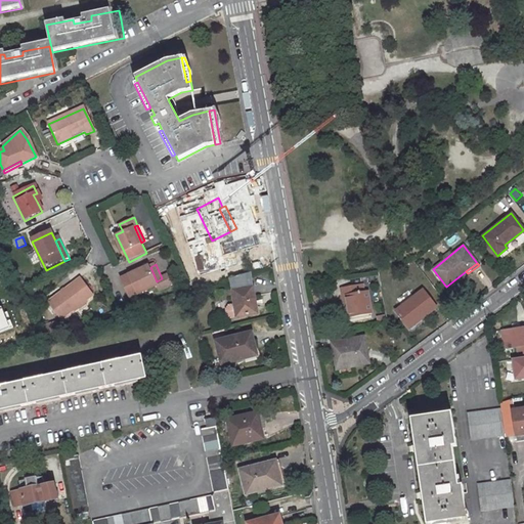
[(131,275),(123,279),(132,298),(159,286),(161,291),(173,285),(169,275),(162,278),(157,281),(150,267),(142,270),(131,275)]
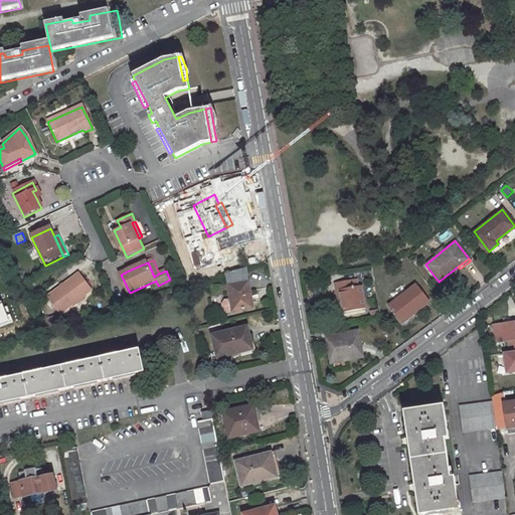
[(248,267),(228,273),(235,309),(255,306),(248,267)]
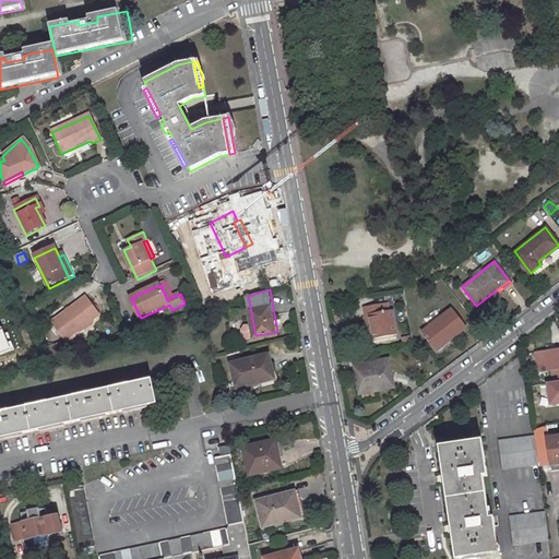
[(88,296),(55,321),(68,340),(102,314),(88,296)]
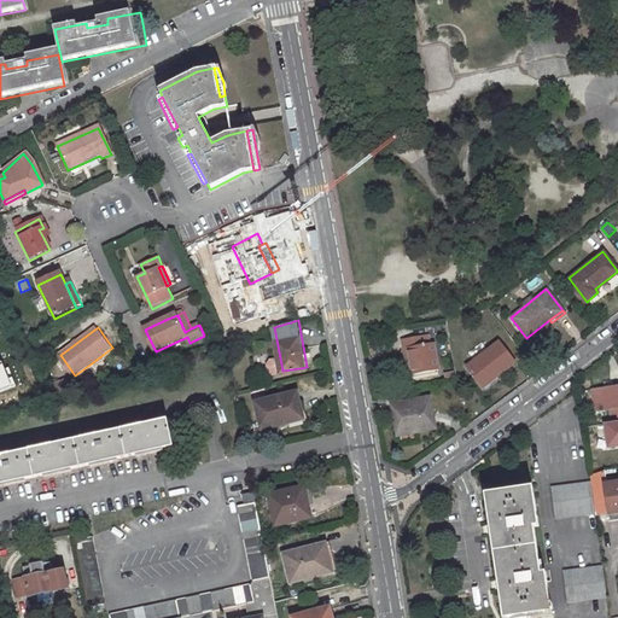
[(426,333),(401,338),(403,348),(408,348),(413,374),(438,369),(433,343),(429,343),(426,333)]
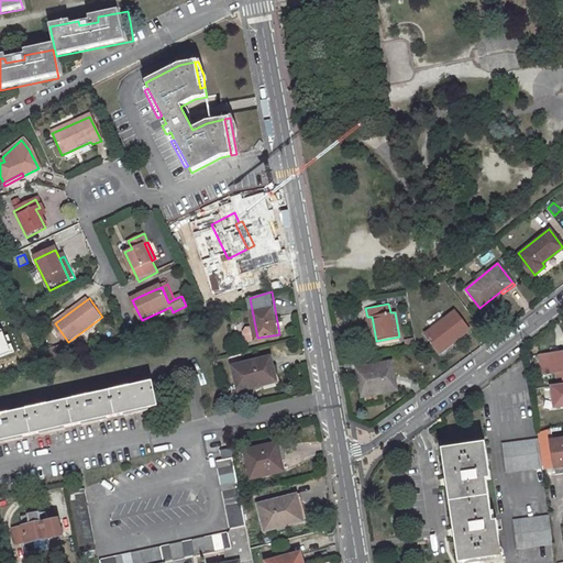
[(454,342),(470,330),(454,311),(424,333),(437,350),(451,338),(454,342)]
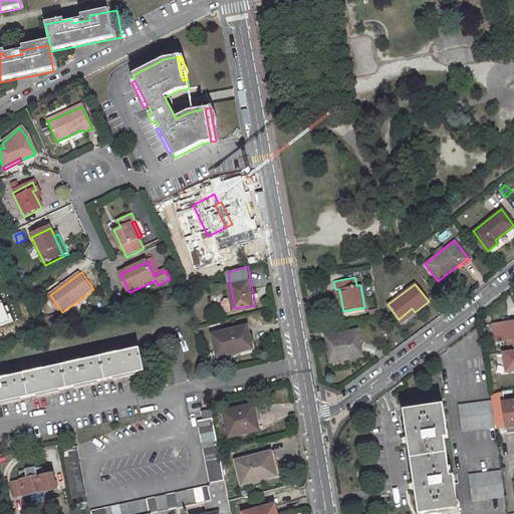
[(343,311),(339,289),(335,289),(339,311),(343,311)]
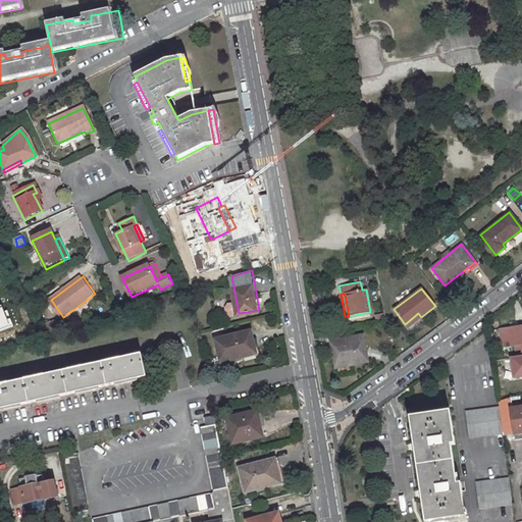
[(418,313),(405,324),(408,327),(421,317),(418,313)]
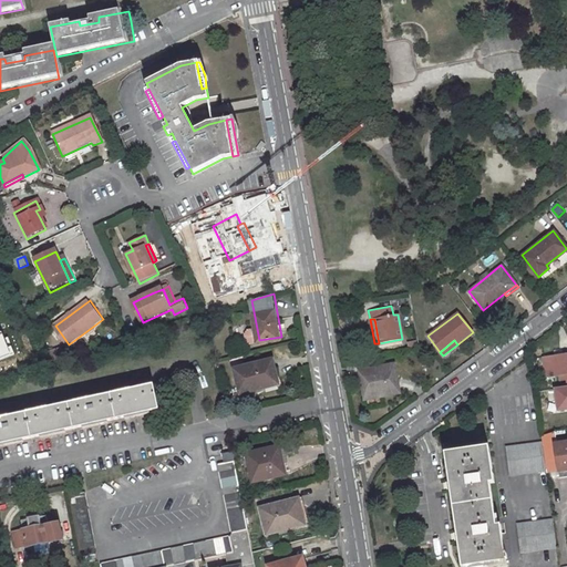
[(61,346),(51,356),(57,361),(66,352),(61,346)]
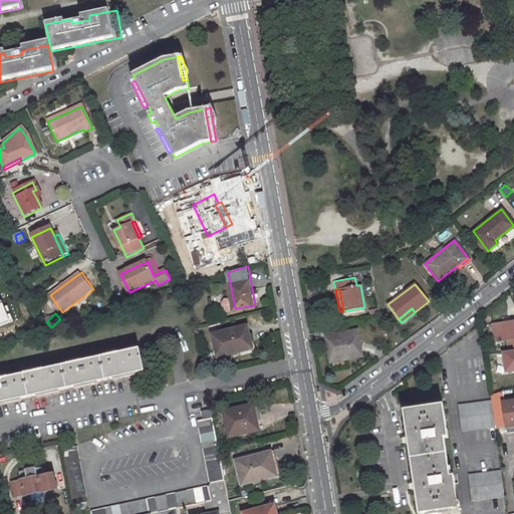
[(513,343),(513,346),(513,320),(493,323),(495,341),(506,339),(507,344),(513,343)]
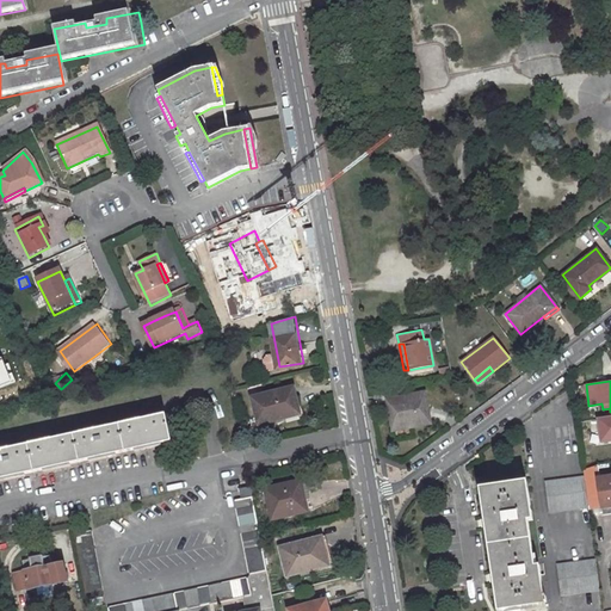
[(296,388),(254,396),(260,423),(300,415),(296,388)]
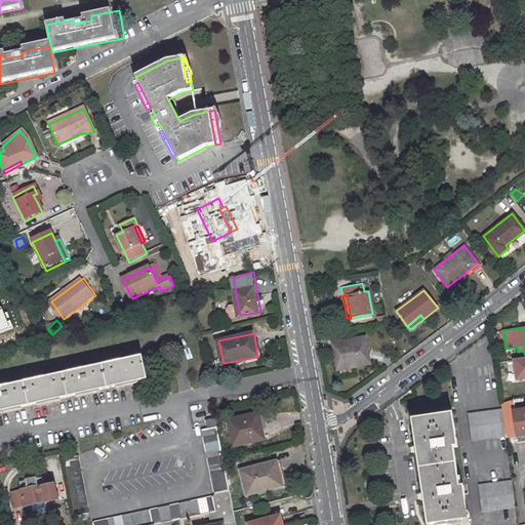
[(365,336),(332,344),(337,369),(369,363),(365,336)]
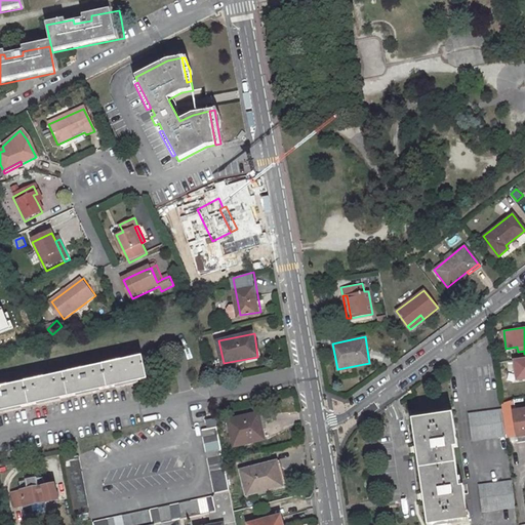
[(145,354),(0,385),(0,409),(15,406),(58,397),(102,388),(135,379),(150,376),(145,354)]
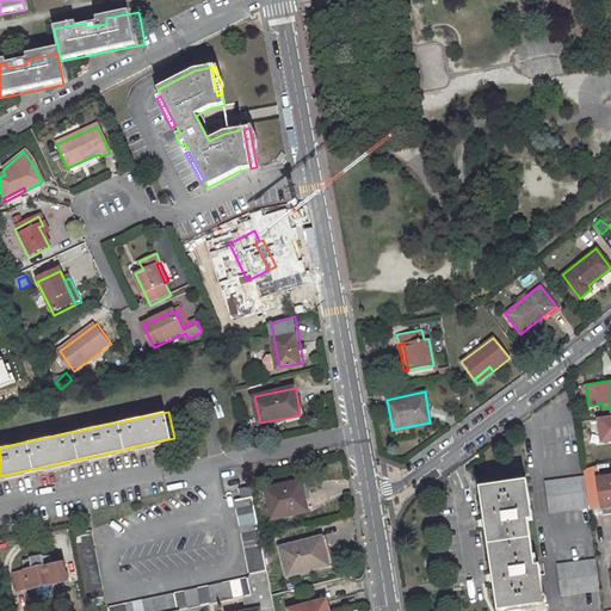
[(610,475),(598,479),(596,467),(584,470),(590,510),(602,507),(610,506),(610,475)]
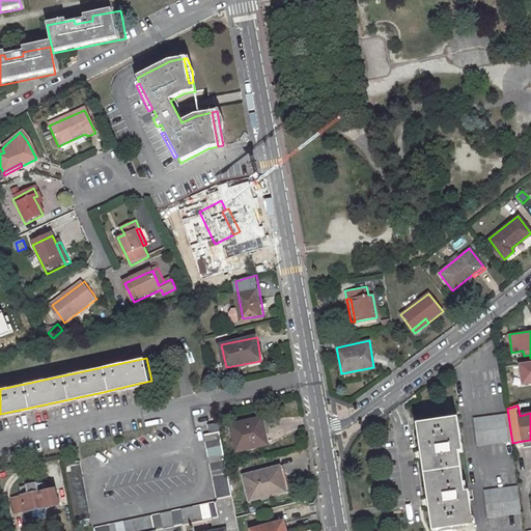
[(474,418),(477,445),(511,441),(507,414),(474,418)]
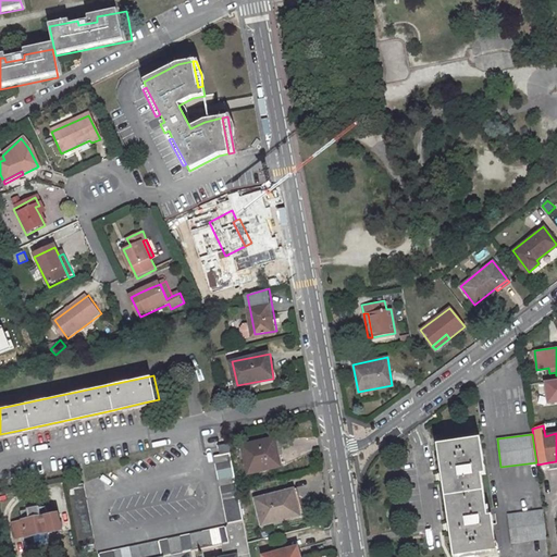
[(274,437),(243,444),(248,471),(280,465),(274,437)]
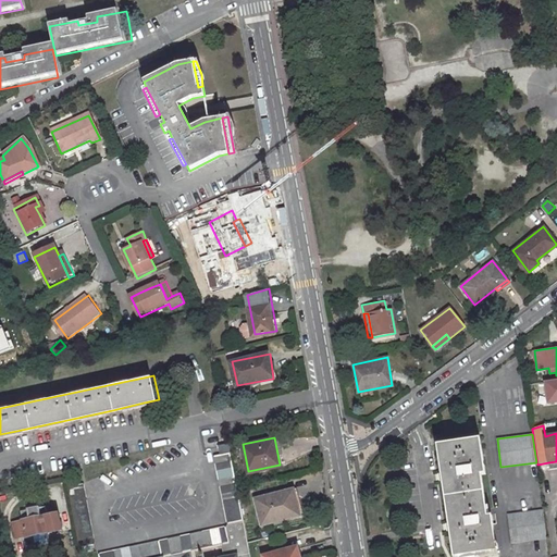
[(484,517),(478,474),(484,473),(480,438),(437,445),(454,556),(496,551),(492,516),(484,517)]
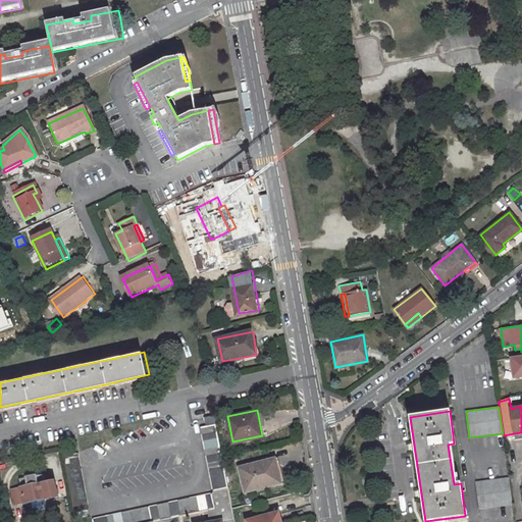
[(209,422),(201,424),(214,487),(228,484),(215,413),(208,415),(209,422)]
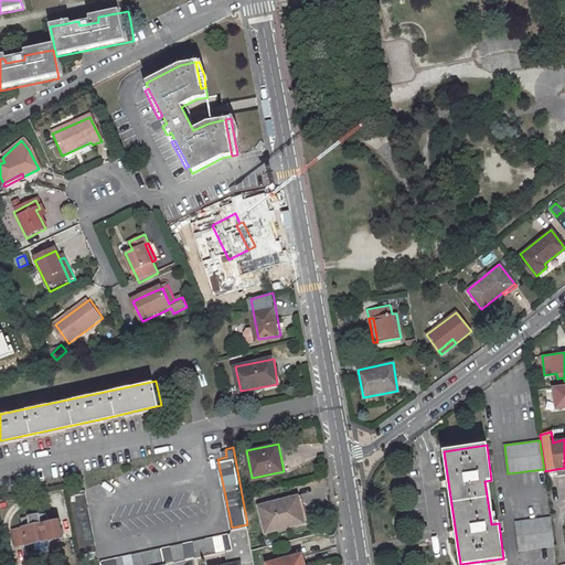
[(85,487),(70,490),(82,560),(98,556),(85,487)]
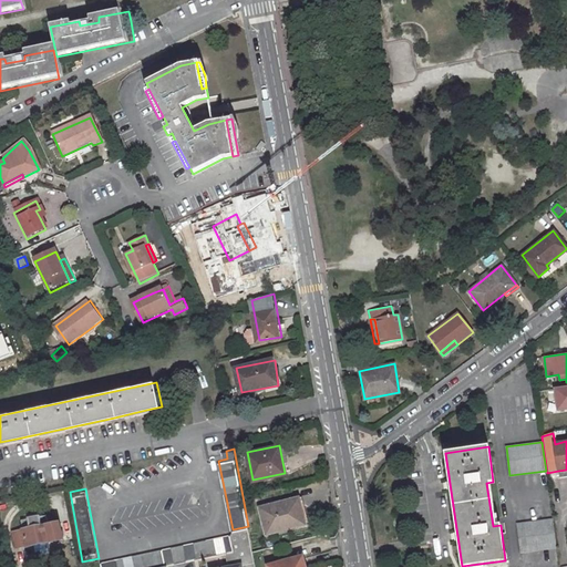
[(306,496),(266,505),(271,532),(312,523),(306,496)]
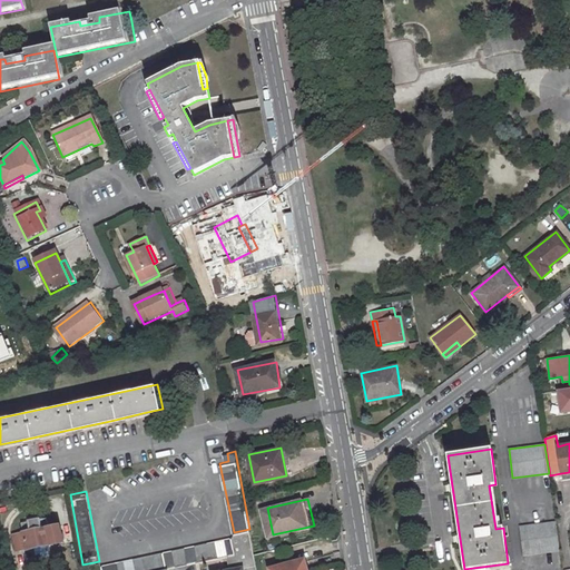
[(26,530),(16,532),(19,549),(65,540),(61,523),(51,524),(49,516),(23,520),(26,530)]
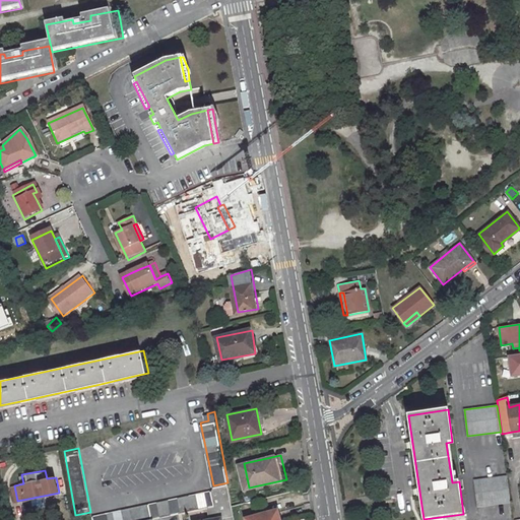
[(473,479),(476,507),(511,502),(507,475),(473,479)]
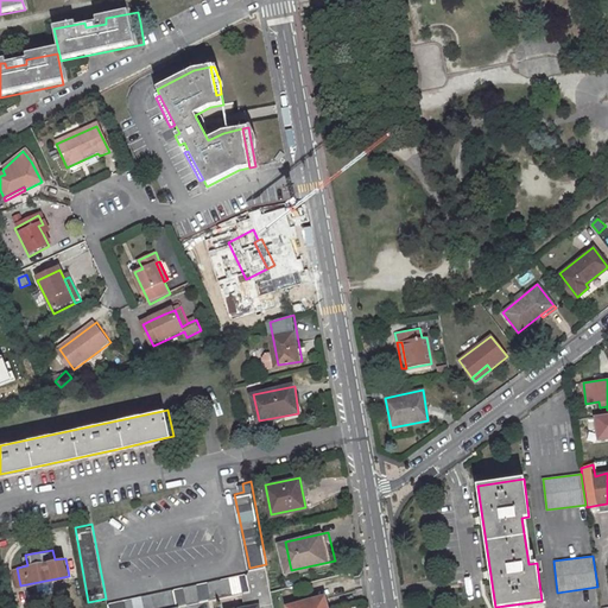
[(241,591),(245,607),(274,601),(266,564),(249,568),(248,574),(251,589),(241,591)]
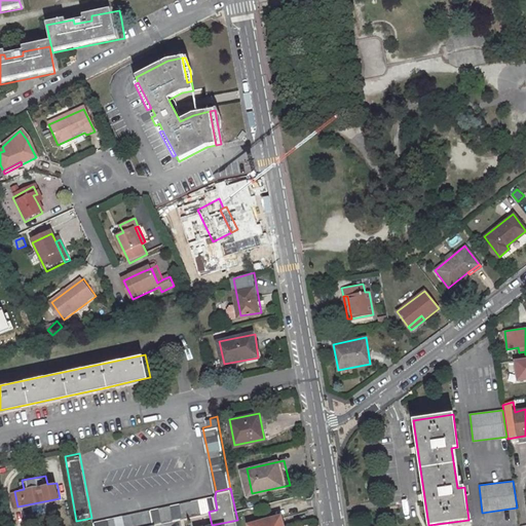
[(215,496),(94,521),(94,525),(141,525),(154,523),(209,512),(217,510),(215,496)]
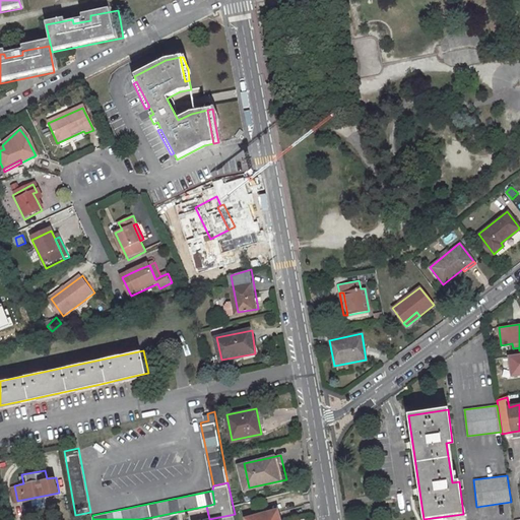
[(281,519),(278,511),(248,519),(281,519)]
